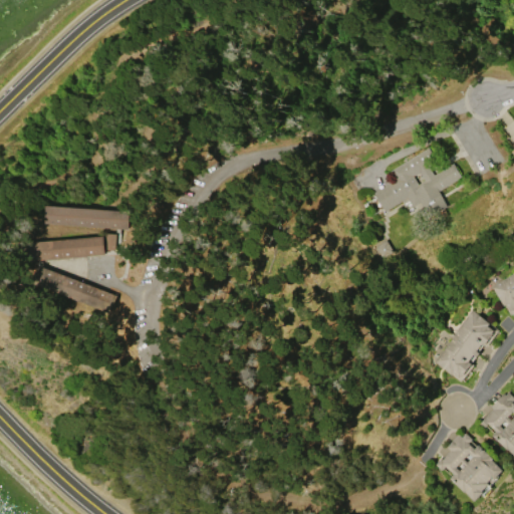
[(373,192),(396,179),(390,170),(429,147),(437,161),(429,165),(434,174),(454,162),(462,176),(438,190),(447,205),(429,216),(420,201),(412,206),(407,197),(384,210),(373,192)]
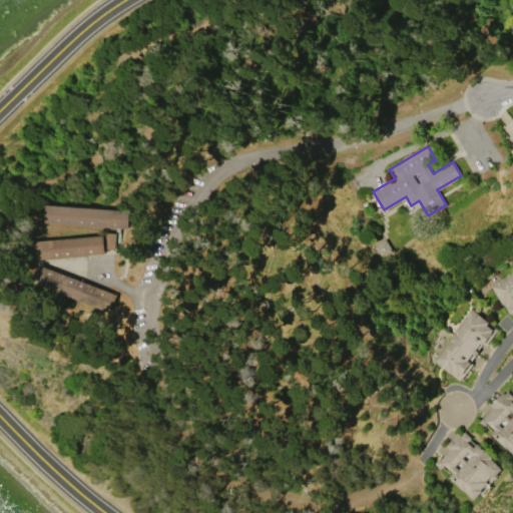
[(47,204),(128,210),(127,228),(46,222),(47,204)]
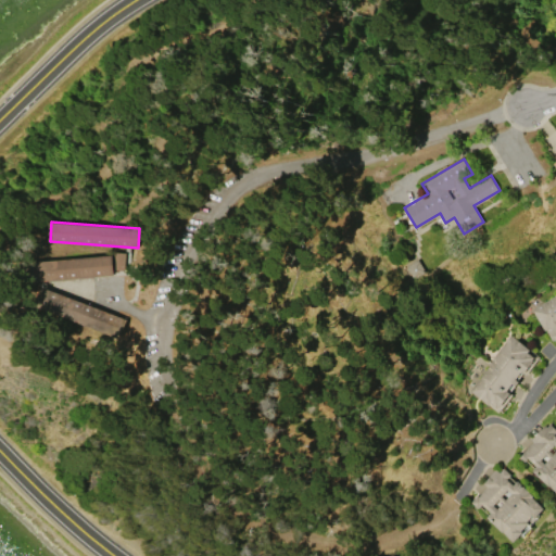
[(114,274),(27,281),(25,262),(113,254),(114,274)]
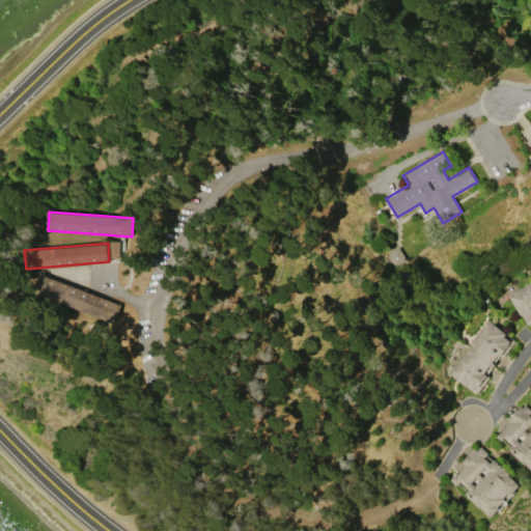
[(388,259),(395,268),(407,258),(401,253),(396,257),(394,254),(388,259)]
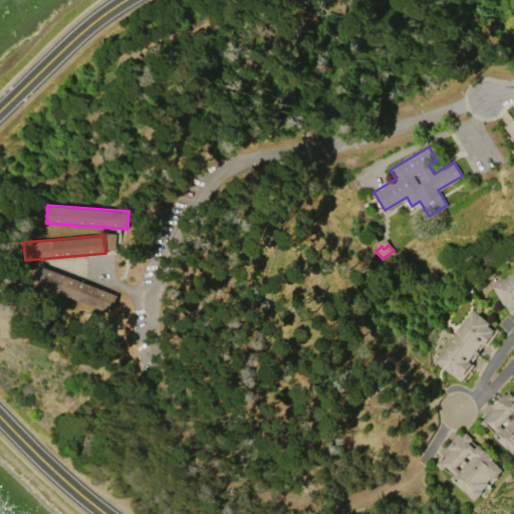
[(42,265),(116,294),(109,311),(35,282),(42,265)]
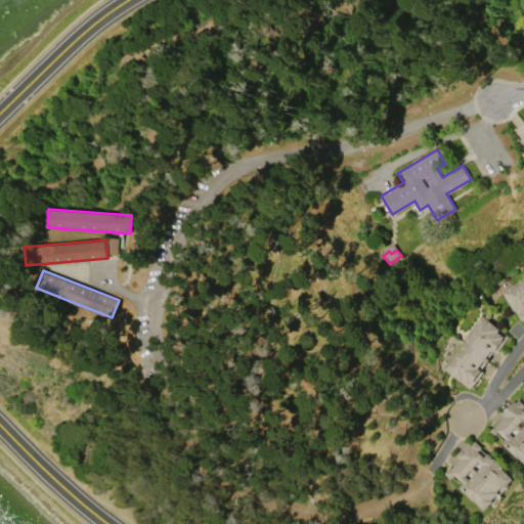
[(501,292),(523,276),(523,318),(521,320),(501,292)]
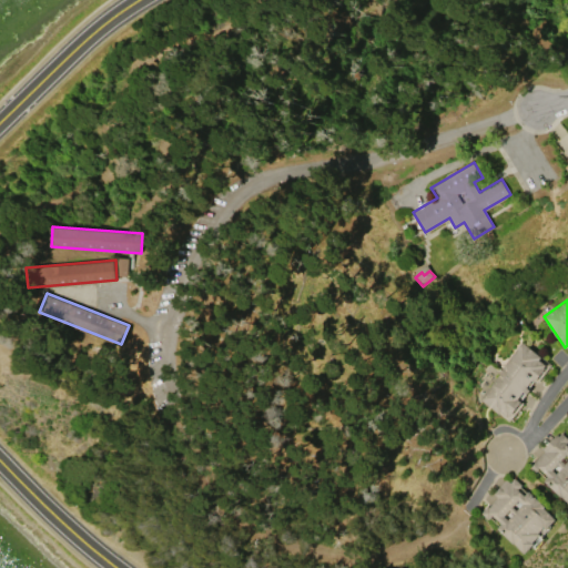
[(521,342),(551,364),(537,383),(534,379),(528,387),(530,388),(527,393),(525,392),(519,398),(524,402),(508,421),(480,398),(500,372),(499,371),(521,342)]
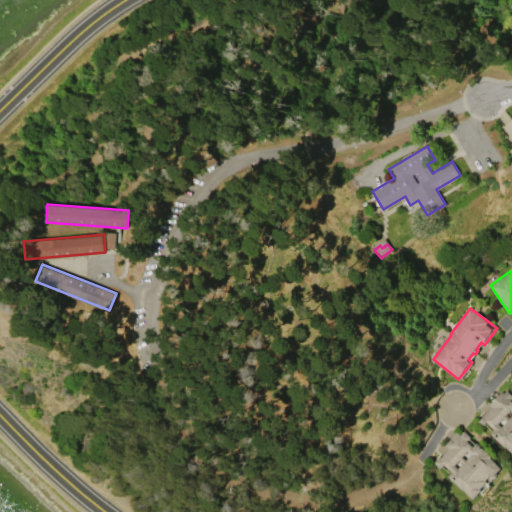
[(477,422),(491,407),(489,405),(502,391),(504,393),(507,390),(511,394),(511,398),(511,400),(511,455),(489,434),(494,429),(486,422),(482,426),(477,422)]
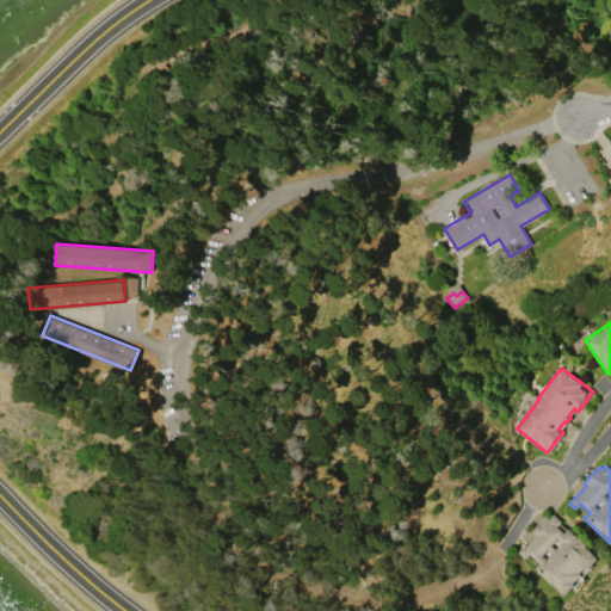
[(568,529),(587,544),(586,547),(599,559),(588,569),(586,567),(581,573),(582,574),(574,584),(575,585),(566,596),(563,593),(562,596),(554,587),(555,585),(554,584),(553,585),(535,568),(539,563),(529,555),(525,559),(517,551),(524,544),(526,545),(535,536),(530,532),(545,516),(549,519),(554,514),(562,522),(557,526),(565,532),(568,529)]
